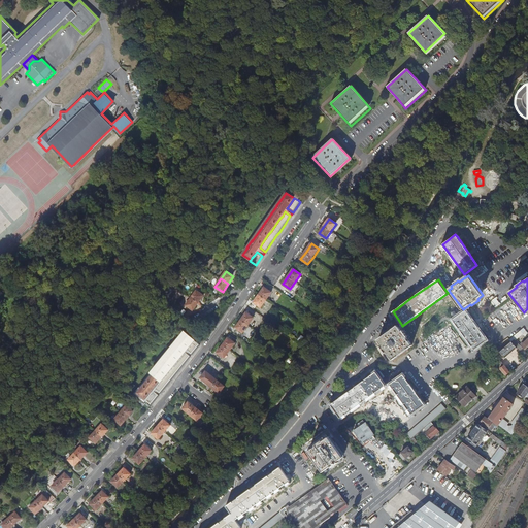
[(266,300),(271,293),(264,288),(259,295),(254,302),(261,307),(266,300)]
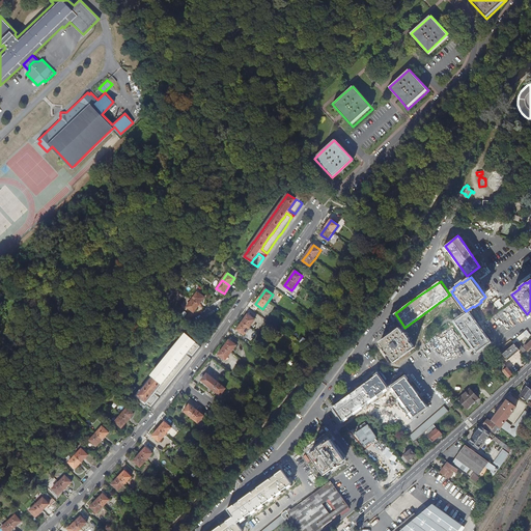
[(198,291),(192,299),(200,304),(205,297),(198,291)]
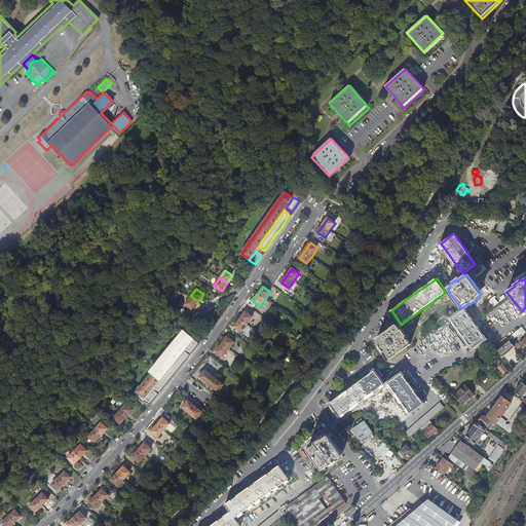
[(198,301),(190,296),(185,303),(193,309),(198,301)]
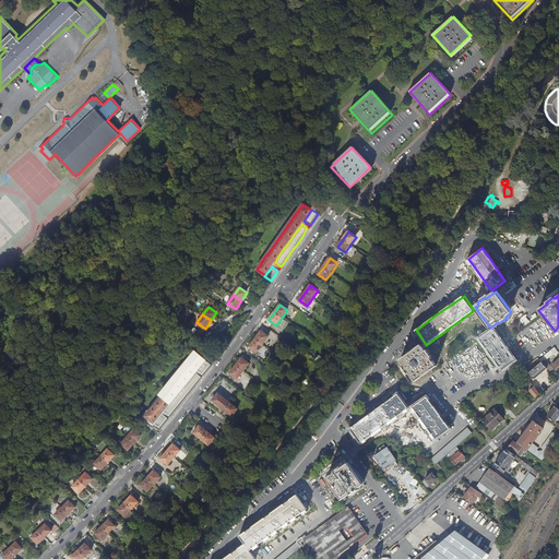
[(501,370),(515,360),(515,359),(492,329),(491,330),(478,340),(488,353),(501,370)]
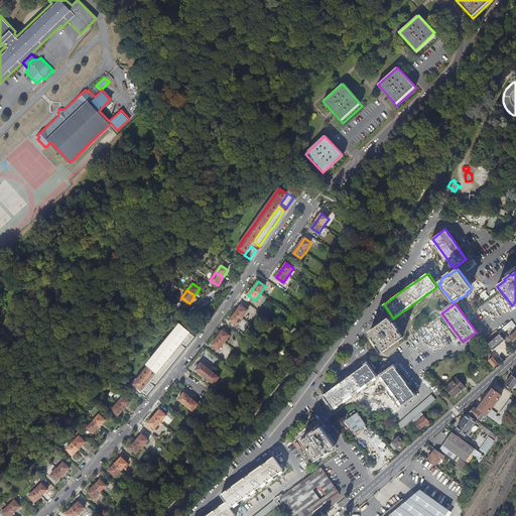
[(242,318),(248,310),(241,305),(236,313),(230,320),(237,326),(242,318)]
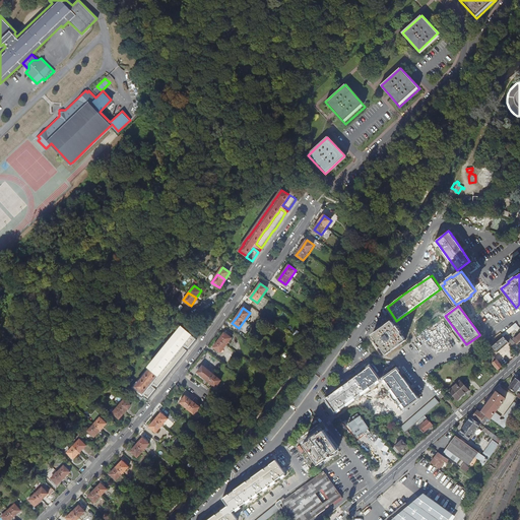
[(387,354),(407,340),(402,332),(403,331),(398,325),(397,326),(394,322),(393,320),(385,326),(383,327),(373,334),(377,339),(376,340),(380,347),(382,346),(387,354)]
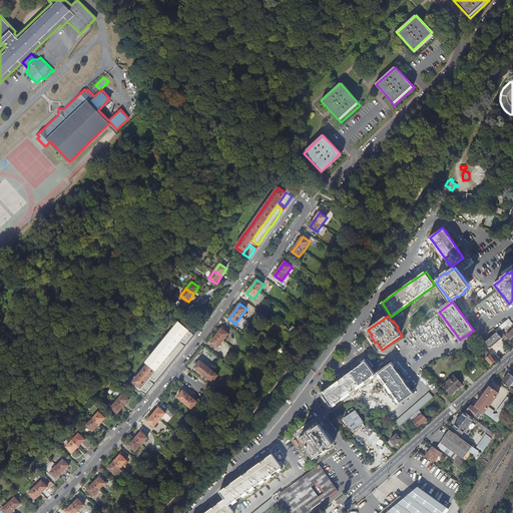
[(184,347),(186,344),(181,340),(183,337),(186,334),(188,331),(187,331),(180,325),(175,331),(170,337),(160,350),(159,350),(154,356),(155,357),(144,369),(139,375),(134,382),(141,388),(143,385),(146,382),(148,379),(154,384),(156,380),(151,376),(154,373),(156,370),(159,367),(161,364),(163,361),(166,358),(168,355),(171,352),(173,349),(175,346),(178,343),(184,347)]
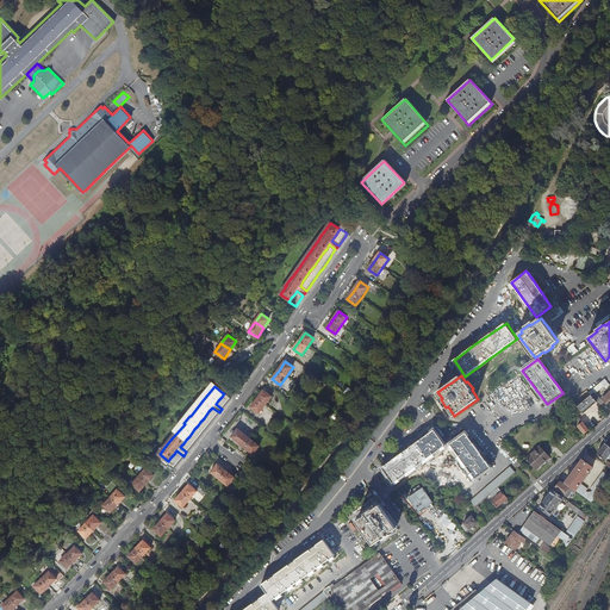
[(266,405),(272,397),(263,391),(257,399),(251,408),(260,415),(266,405)]
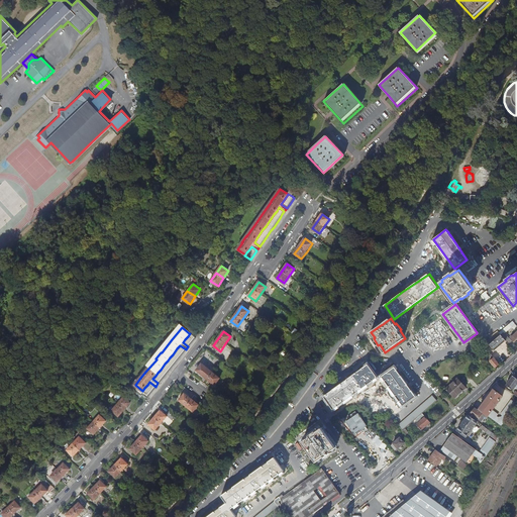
[(196,337),(190,332),(189,333),(190,333),(188,336),(185,339),(183,342),(188,346),(191,343),(193,340),(196,337)]
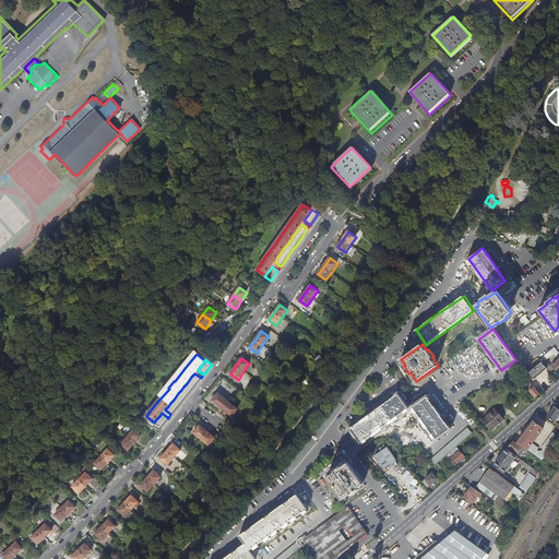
[(547,369),(551,375),(556,371),(546,359),(542,363),(547,369)]
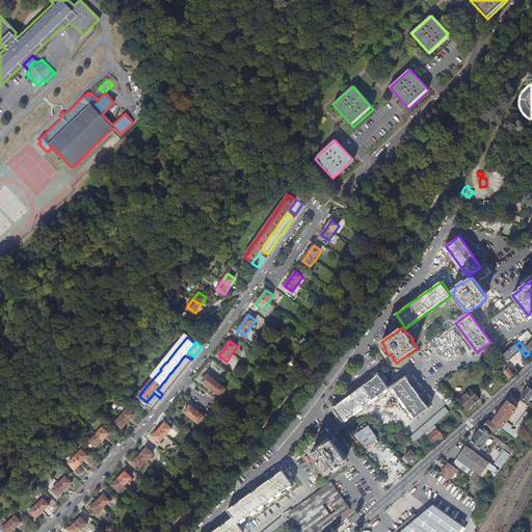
[(521,351),(515,345),(504,355),(509,361),(521,351)]
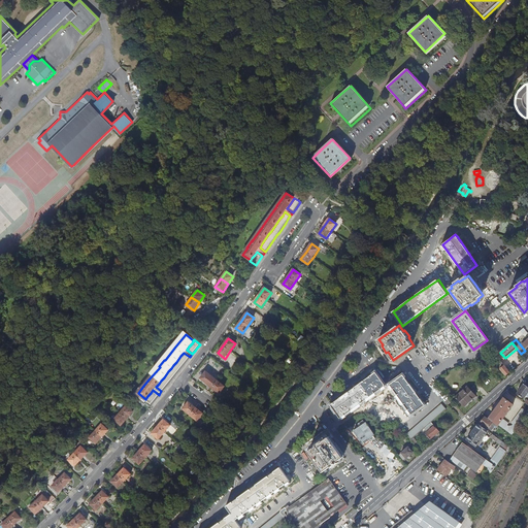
[(169,382),(171,378),(174,375),(176,372),(179,369),(182,366),(185,363),(187,360),(190,357),(184,353),(180,356),(178,359),(176,362),(173,365),(171,368),(168,371),(166,374),(164,377),(161,381),(159,384),(156,387),(161,391),(164,388),(166,385),(169,382)]
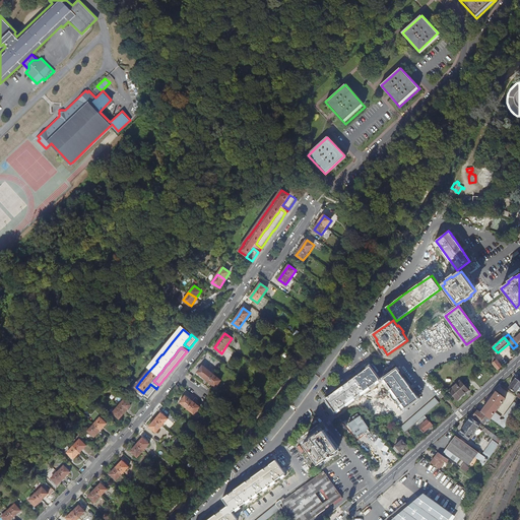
[(503,367),(497,360),(493,364),(495,366),(494,367),(496,370),(498,369),(499,370),(503,367)]
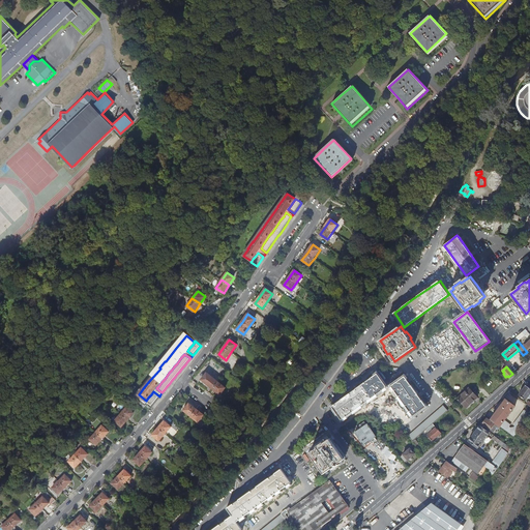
[(207,374),(201,380),(212,389),(219,395),(226,388),(218,383),(207,374)]
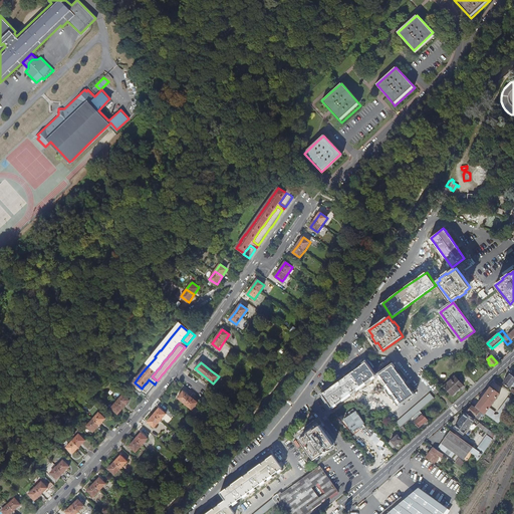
[(326,391),(321,395),(331,408),(375,375),(365,362),(355,369),(340,380),(326,391)]
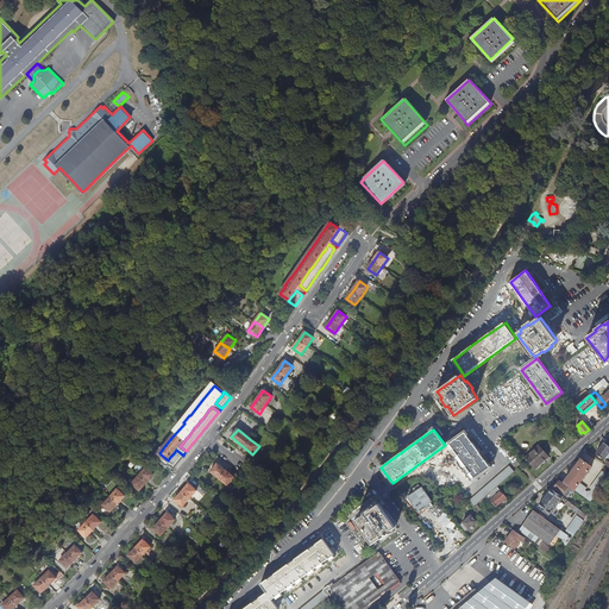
[(450,444),(449,444),(451,446),(473,478),(475,479),(490,468),(482,457),(481,454),(479,453),(470,439),(469,438),(468,435),(465,433),(454,440),(450,444)]
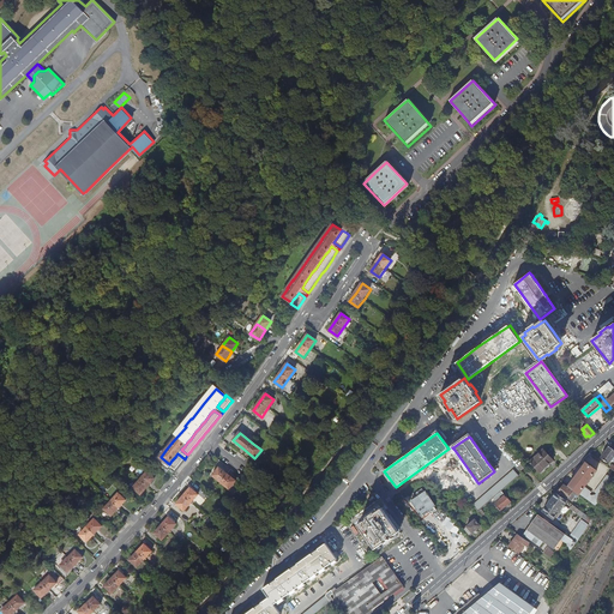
[(603,457),(612,463),(613,461),(613,449),(611,446),(603,457)]
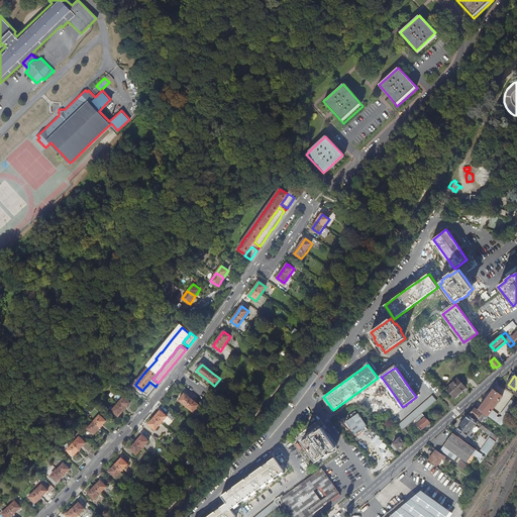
[(458,380),(446,390),(455,399),(467,389),(458,380)]
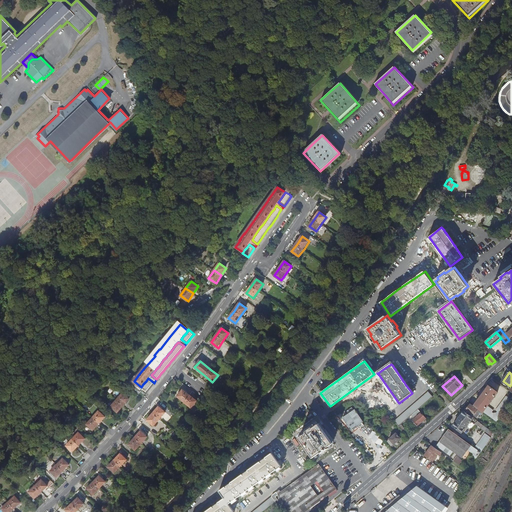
[(149,389),(151,386),(154,383),(148,378),(146,381),(143,384),(141,387),(146,392),(149,389)]
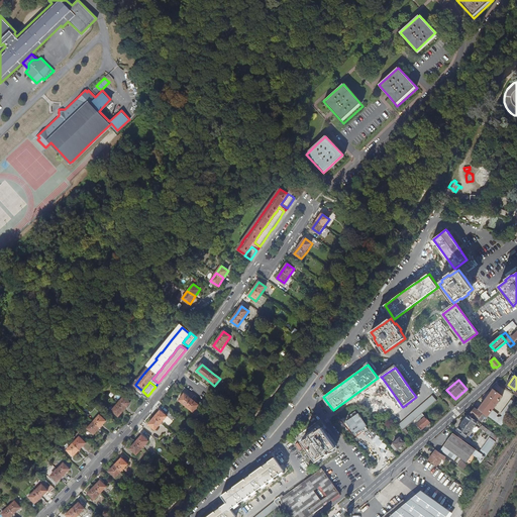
[(185,394),(179,401),(186,406),(193,412),(198,405),(192,400),(185,394)]
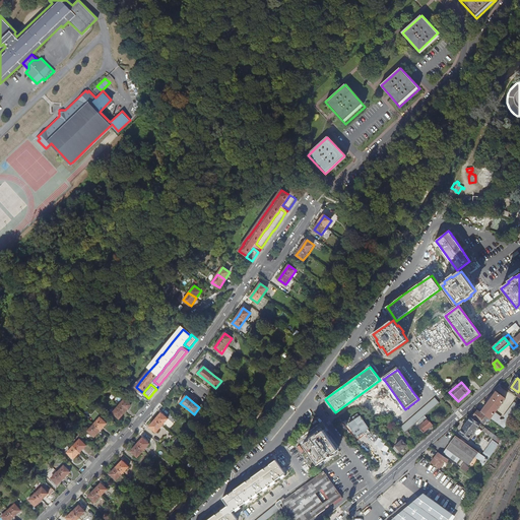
[(401,427),(405,433),(424,417),(426,415),(440,403),(436,397),(401,427)]
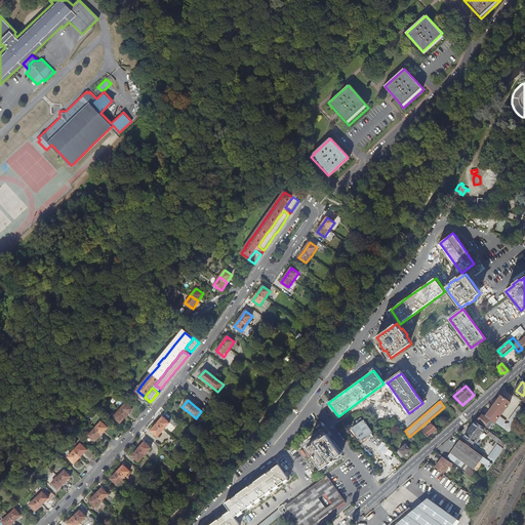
[(127,403),(121,410),(127,416),(133,409),(127,403)]
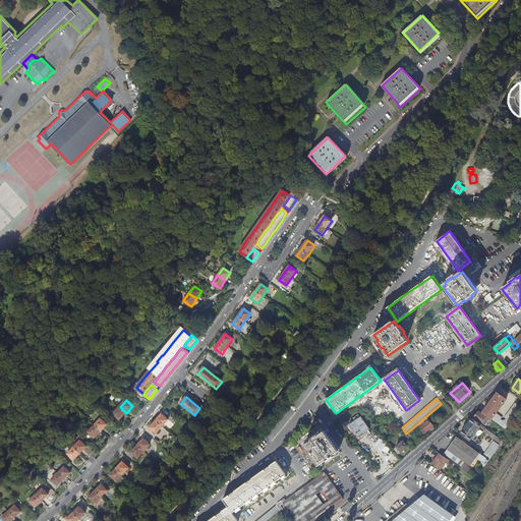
[(520,408),(520,406),(516,403),(506,417),(507,418),(507,420),(503,420),(502,419),(503,417),(498,413),(493,419),(506,429),(520,408)]
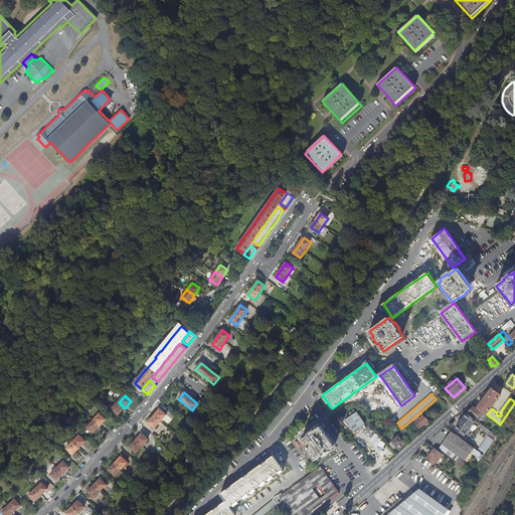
[(120,414),(125,408),(119,402),(113,409),(120,414)]
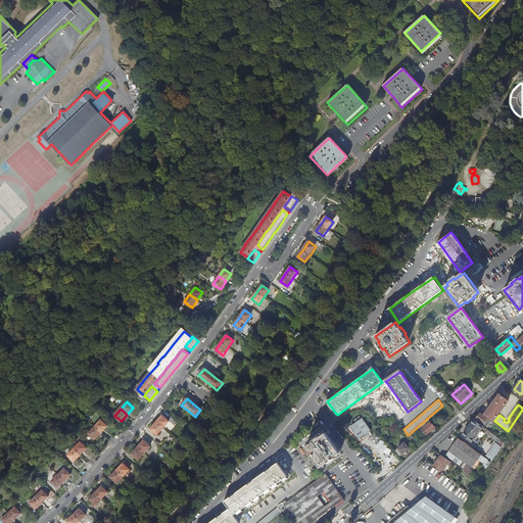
[(481,413),(477,419),(484,424),(489,418),(481,413)]
